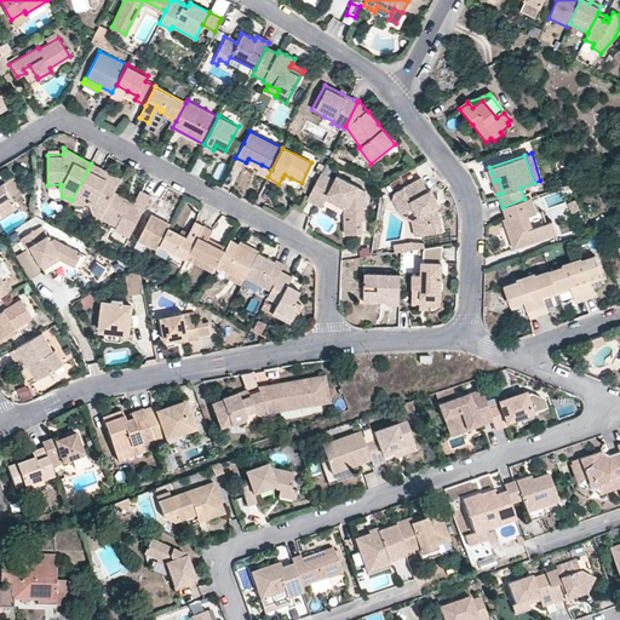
[(248,159),(246,162),(258,170),(262,165),(248,159)]
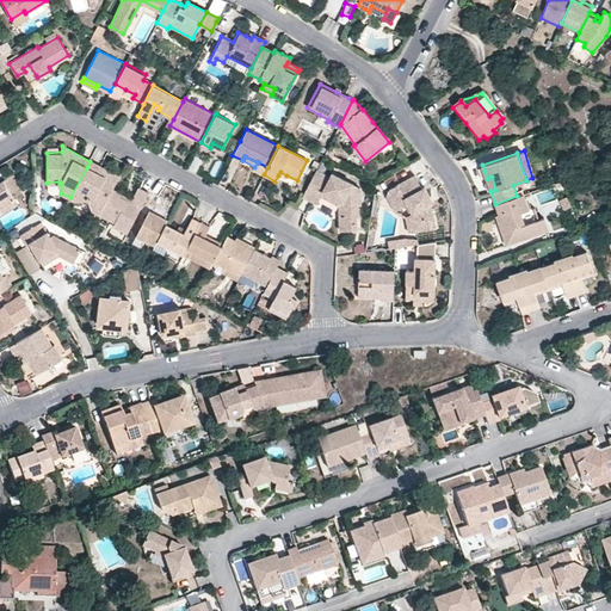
[(90,161),(87,167),(116,183),(119,177),(90,161)]
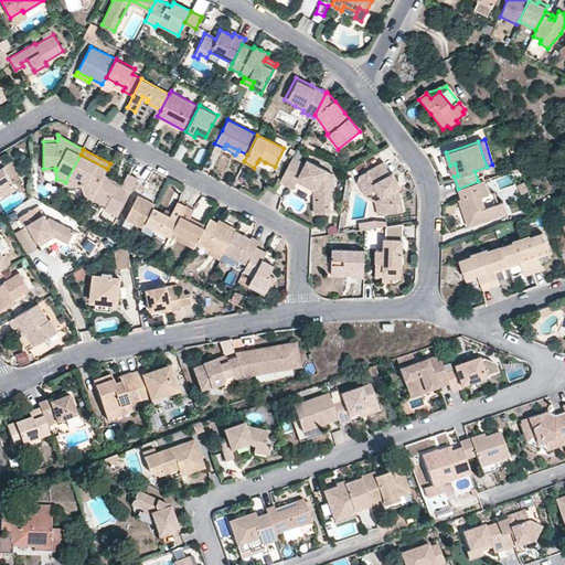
[(72,187),(80,183),(84,185),(87,194),(93,198),(105,174),(107,169),(81,155),(65,182),(72,187)]
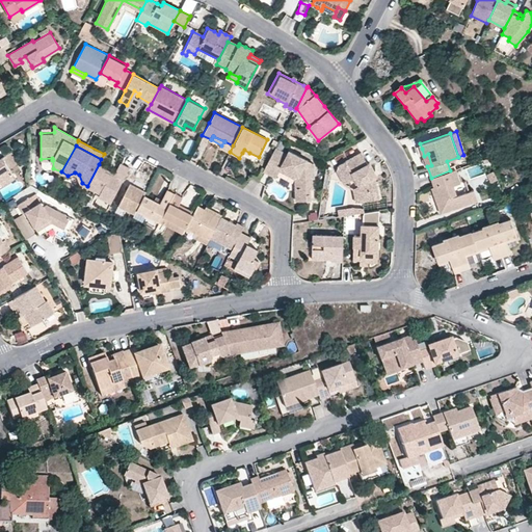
[(292,171),(293,169),(300,174),(300,188),(295,188),(295,202),(309,202),(309,190),(312,190),(312,180),(314,180),(315,164),(290,152),(288,157),(283,154),(283,153),(275,149),(263,170),(276,178),(280,170),(282,167),(292,171)]
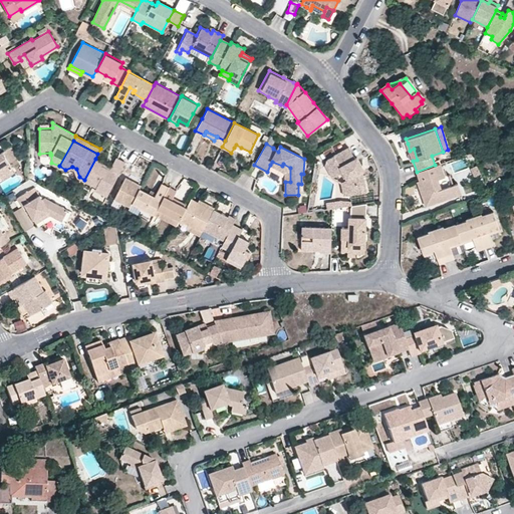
[(334,177),(346,170),(349,178),(349,179),(351,195),(366,192),(363,171),(365,170),(361,162),(358,157),(356,158),(349,147),(328,159),(328,165),(334,177)]
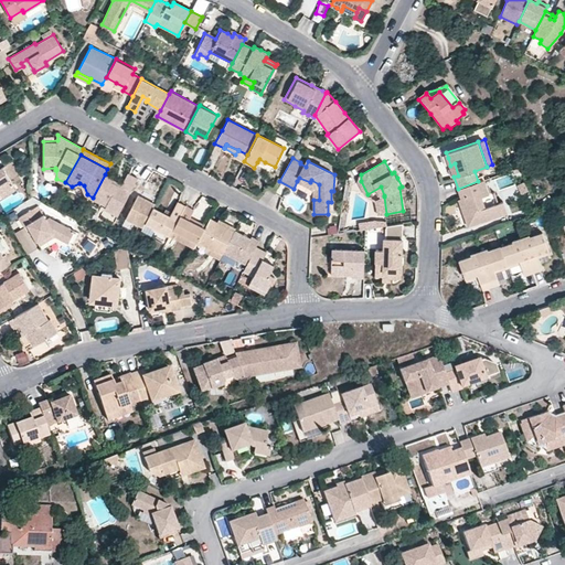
[(0,194),(14,188),(3,168),(0,169),(0,194)]
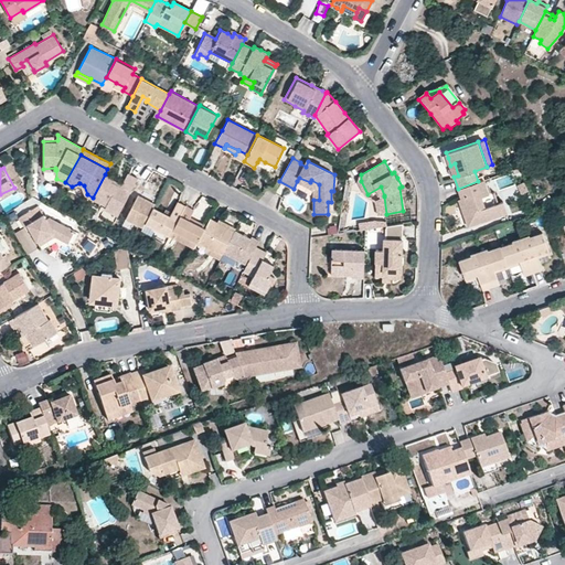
[(128,172),(120,187),(112,181),(113,179),(105,174),(93,198),(106,204),(119,212),(131,191),(128,190),(129,189),(132,188),(138,177),(128,172)]
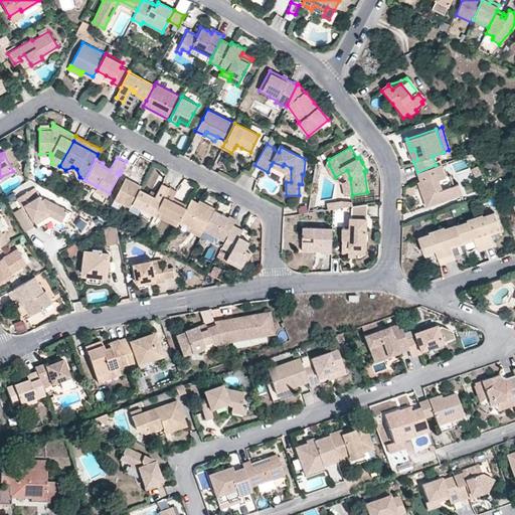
[(273,162),(271,165),(286,173),(286,182),(291,182),(291,168),(284,164),(283,166),(273,162)]
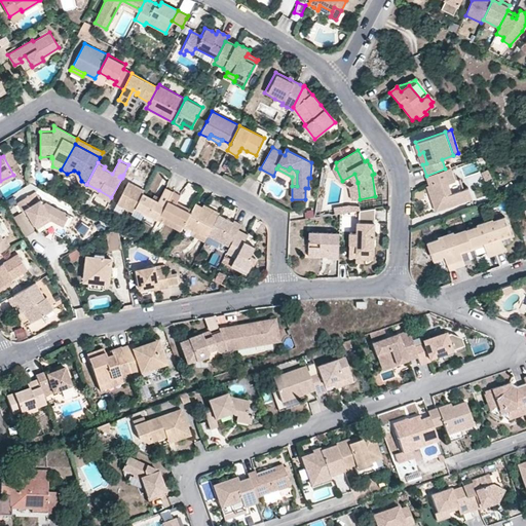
[(429,194),(434,194),(435,198),(431,199),(435,209),(436,210),(472,198),(468,186),(463,188),(450,193),(447,182),(454,180),(449,167),(445,168),(426,176),(428,184),(426,185),(428,190),(429,194)]
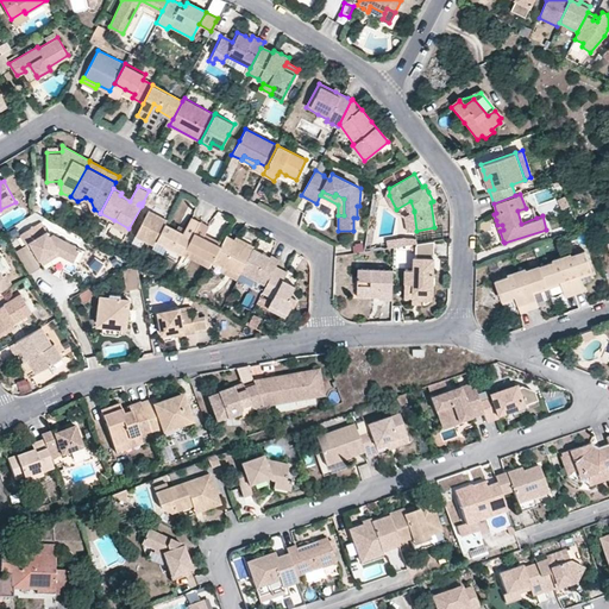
[(0,209),(0,211),(2,214),(18,206),(16,202),(0,209)]
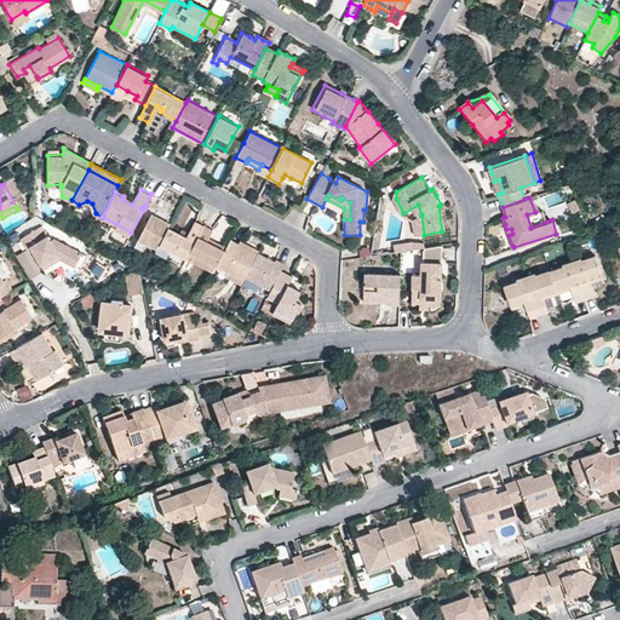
[(171,224),(153,214),(139,239),(158,248),(160,244),(170,227),(171,224)]
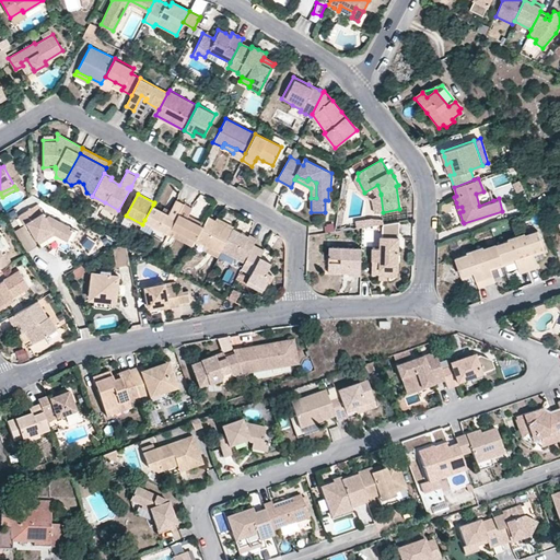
[(170,209),(178,214),(184,203),(176,198),(170,209)]
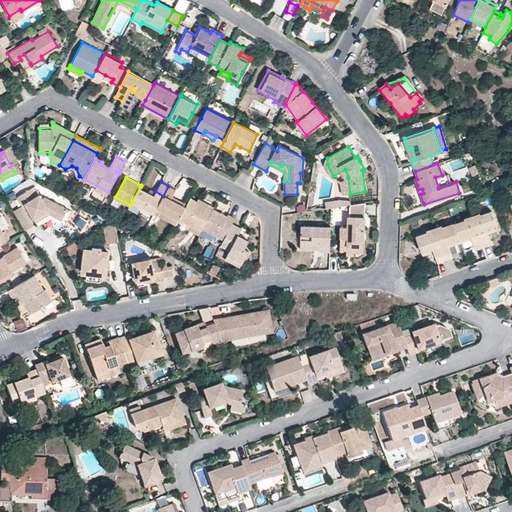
[(96,185),(95,189),(107,195),(108,192),(96,185)]
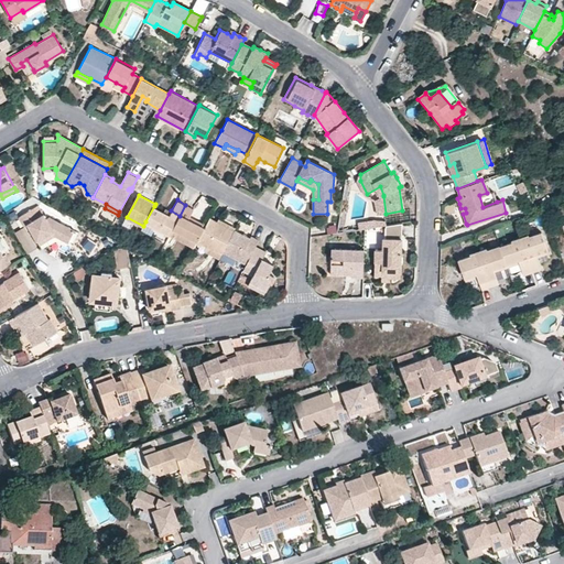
[(198,240),(204,227),(188,219),(191,216),(194,209),(185,205),(180,216),(177,219),(173,228),(198,240)]
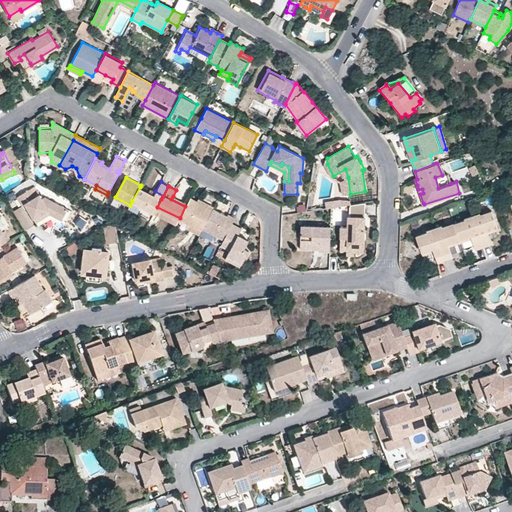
[(140,187),(132,201),(154,213),(157,207),(161,199),(140,187)]
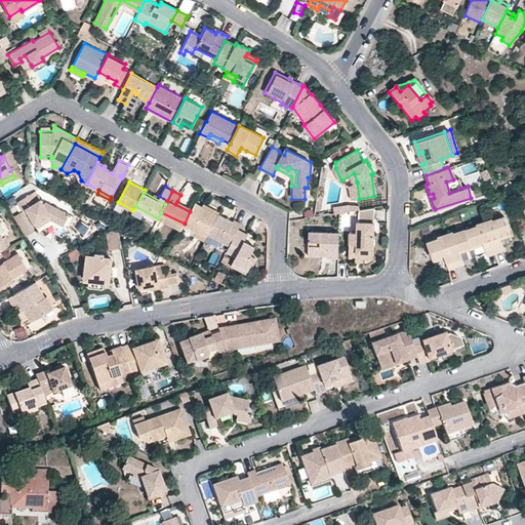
[(70,214),(46,203),(43,204),(40,200),(36,202),(31,195),(17,202),(24,211),(26,210),(35,225),(49,216),(51,219),(55,221),(65,226),(70,214)]
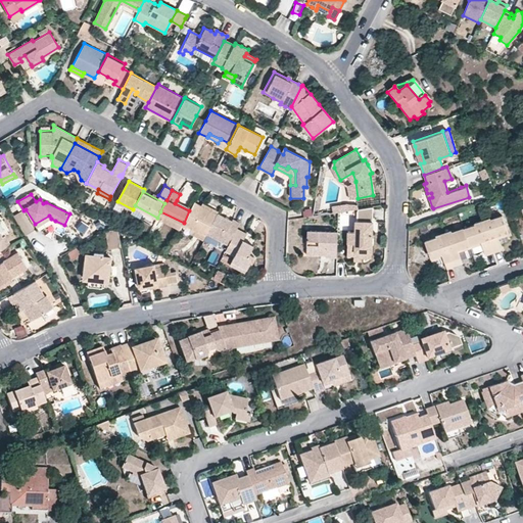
[(177,200),(175,203),(189,210),(191,208),(177,200)]
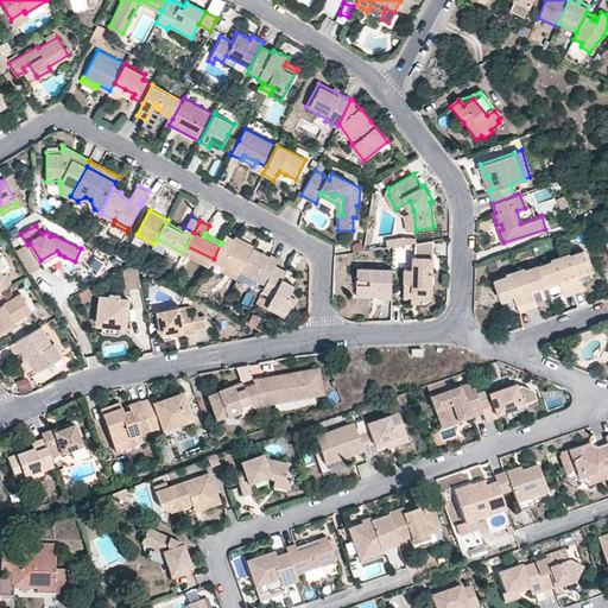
[(220,245),(214,259),(239,273),(241,270),(247,257),(252,248),(226,234),(222,242),(220,245)]
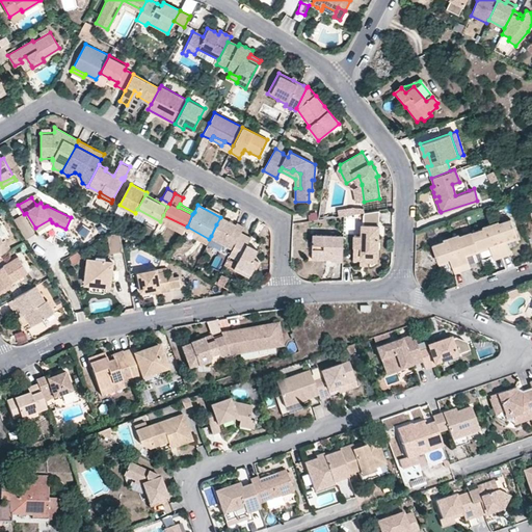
[(362,212),(364,211),(363,208),(352,207),(337,209),(338,215),(362,212)]
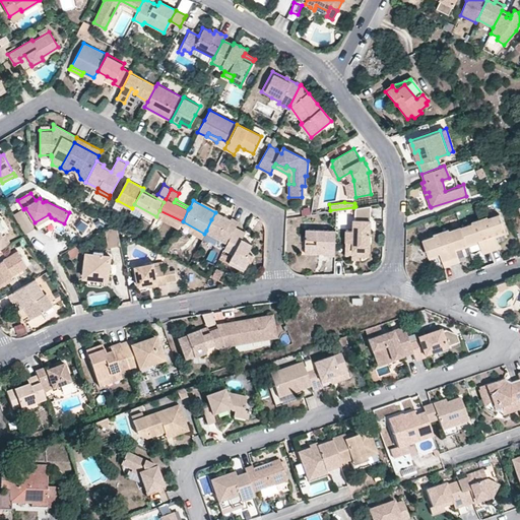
[(132,208),(131,211),(153,223),(156,216),(134,204),(132,208)]
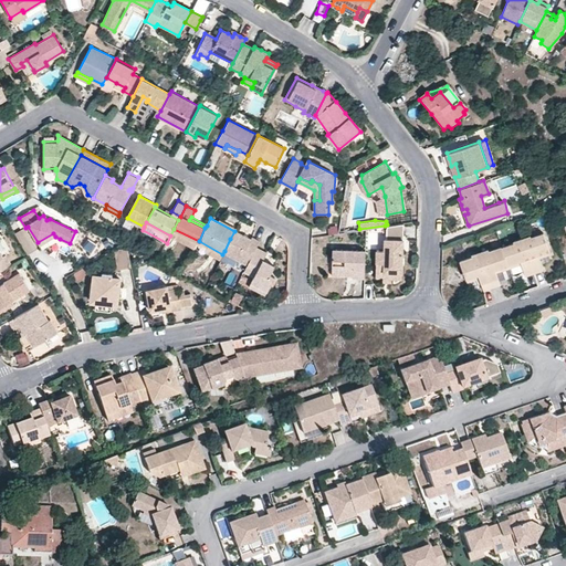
[(385,226),(384,250),(377,250),(376,275),(383,276),(387,272),(390,272),(391,276),(392,278),(401,278),(404,222),(387,224),(385,226)]
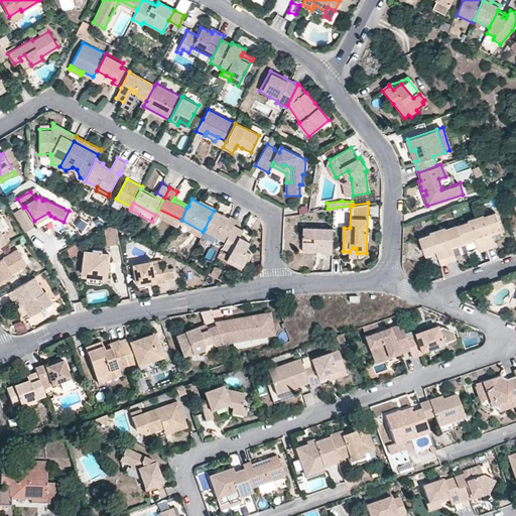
[(178,224),(181,220),(158,209),(155,215),(177,227),(178,224)]
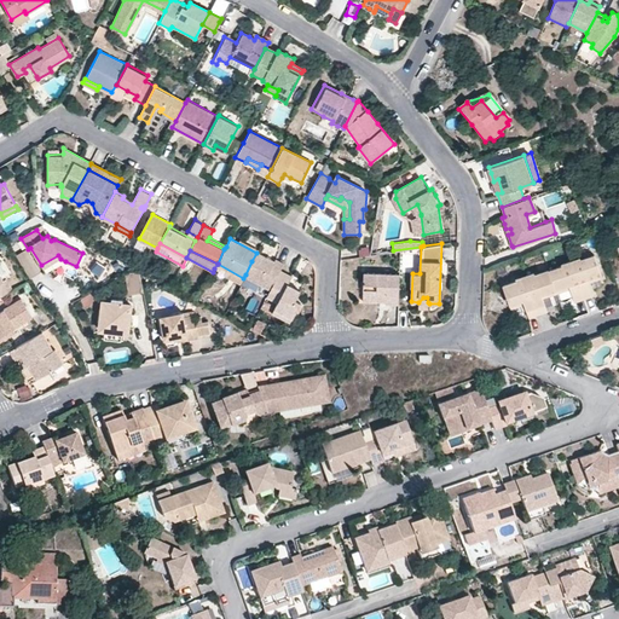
[(582,255),(572,258),(585,296),(595,293),(590,279),(589,276),(602,272),(595,252),(583,256),(582,255)]
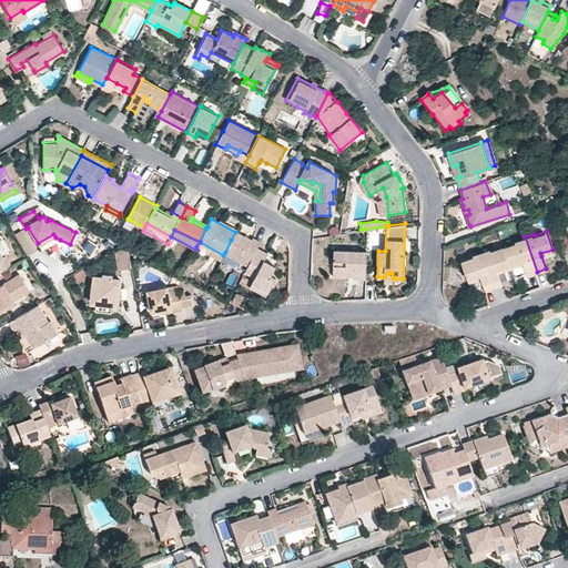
[(231,240),(225,252),(249,264),(259,247),(261,242),(253,237),(251,240),(235,232),(231,240)]
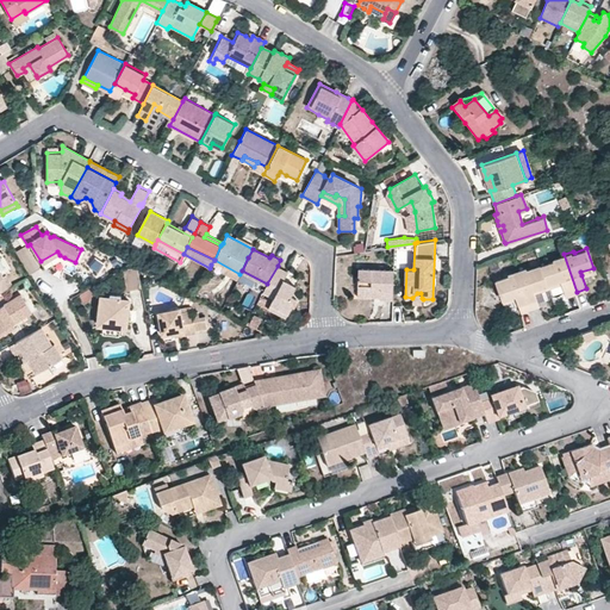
[(60,255),(57,251),(41,261),(43,266),(60,255)]
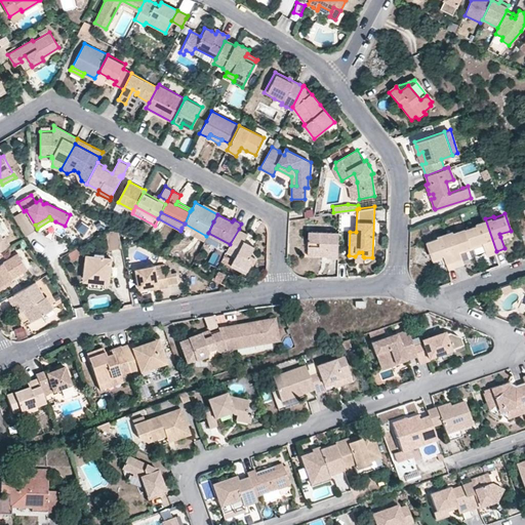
[(467,228),(472,244),(483,240),(484,243),(488,254),(496,251),(485,218),(477,221),(478,224),(467,228)]
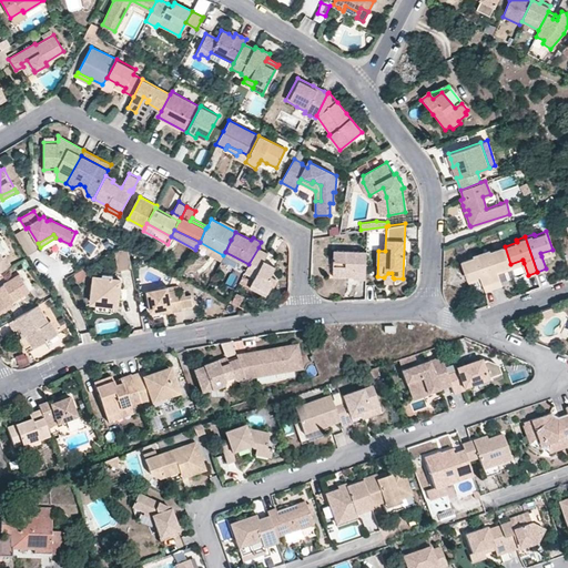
[(91,242),(84,250),(93,257),(100,249),(91,242)]
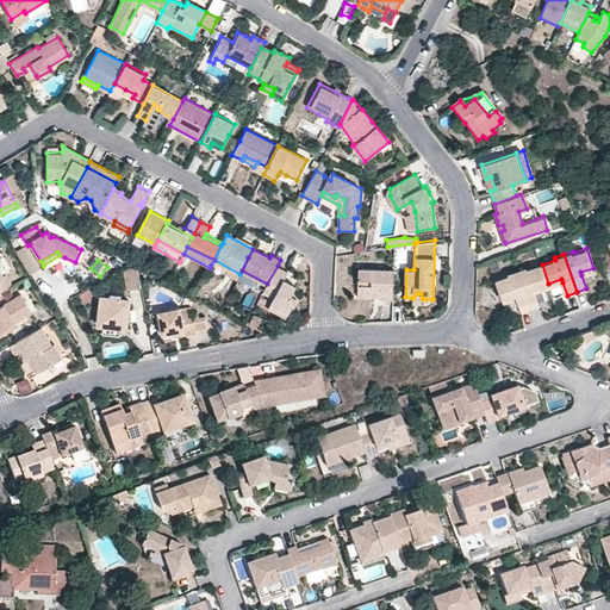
[(215,260),(211,265),(237,280),(238,277),(240,274),(215,260)]
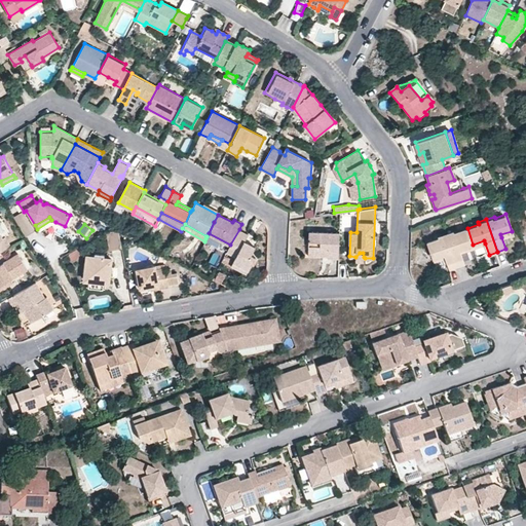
[(462,252),(461,249),(473,245),(467,228),(456,232),(455,230),(448,232),(458,265),(466,262),(462,252)]
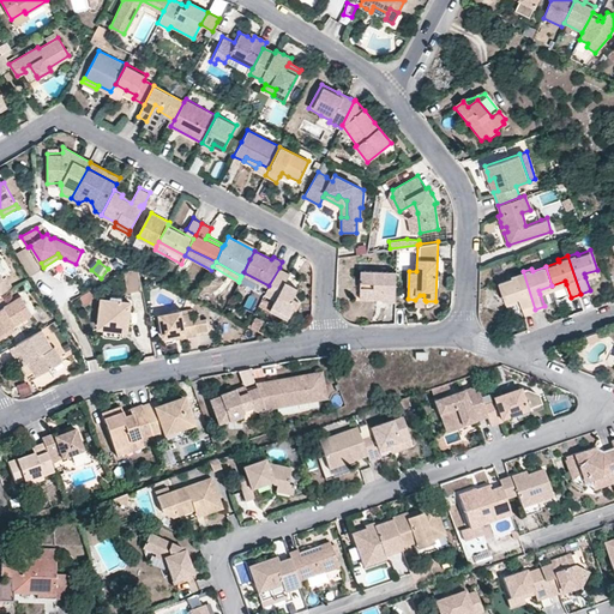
[(142,290),(138,268),(125,270),(128,292),(142,290)]
